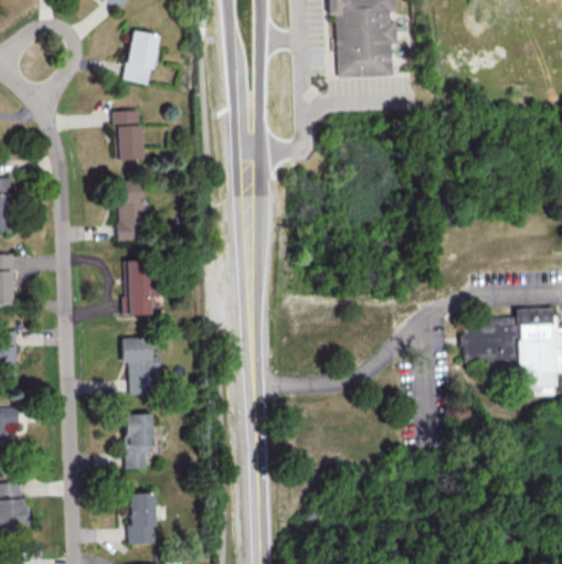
[(107,0),(119,9),(125,0),(107,0)]
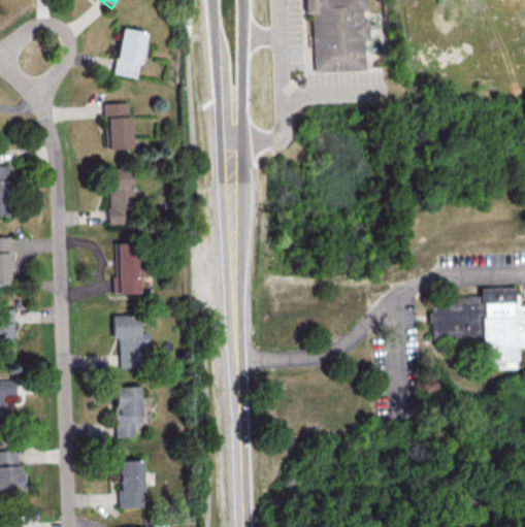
[(306,0),(307,21),(314,20),(317,79),(368,77),(367,46),(372,46),(372,26),(366,26),(366,18),(372,18),(371,0),(306,0)]
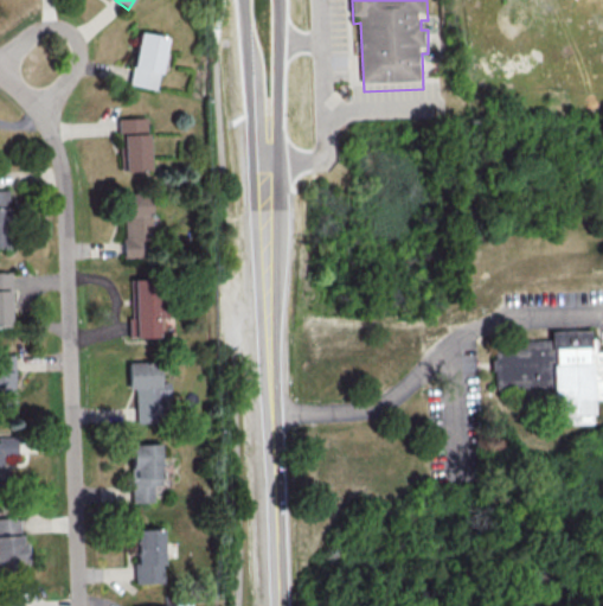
[(133,85),(160,89),(166,37),(139,33),(133,85)]
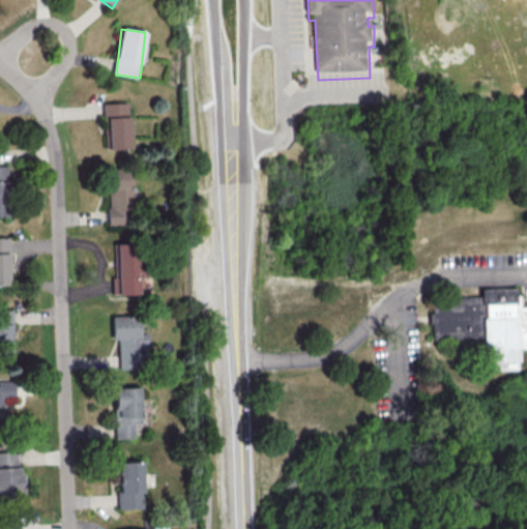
[(109,149),(133,149),(130,103),(108,104),(109,149)]
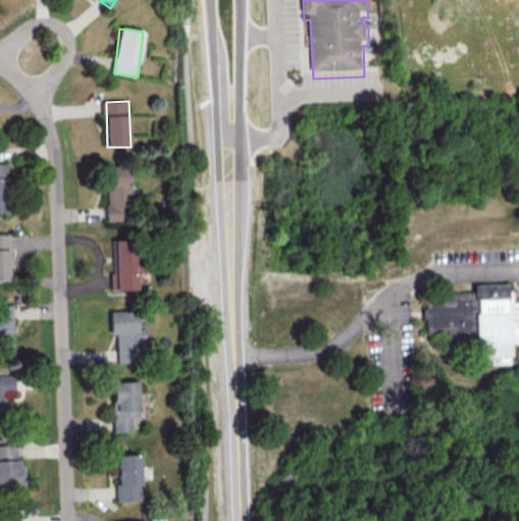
[(10,163),(0,163),(0,213),(11,213),(10,163)]
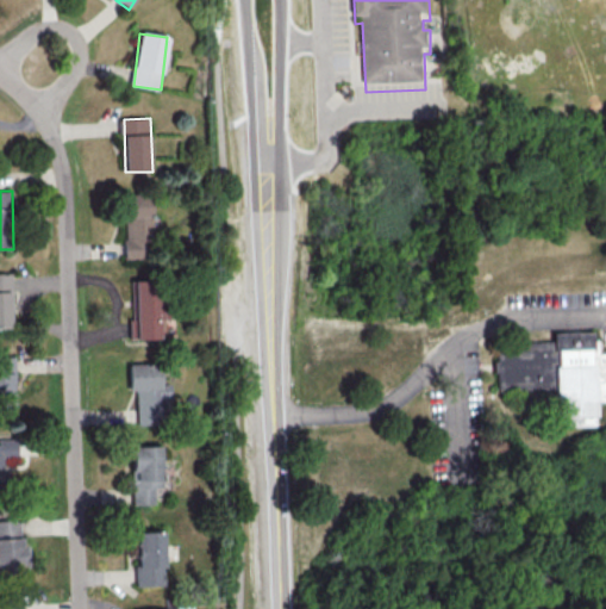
[(155,259),(154,196),(126,197),(127,259),(155,259)]
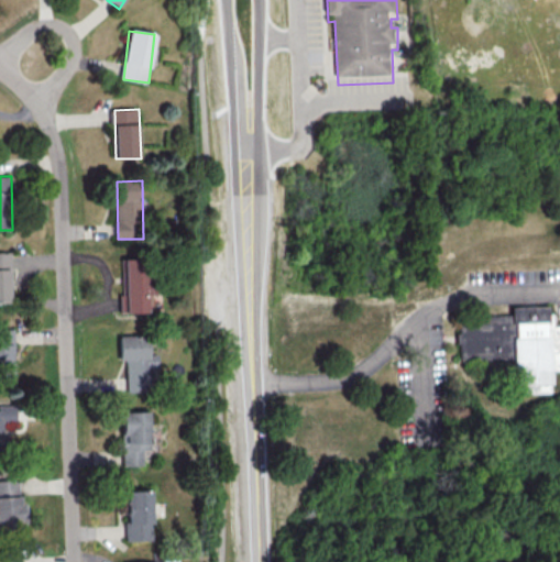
[(0,302),(14,302),(12,251),(0,251),(0,302)]
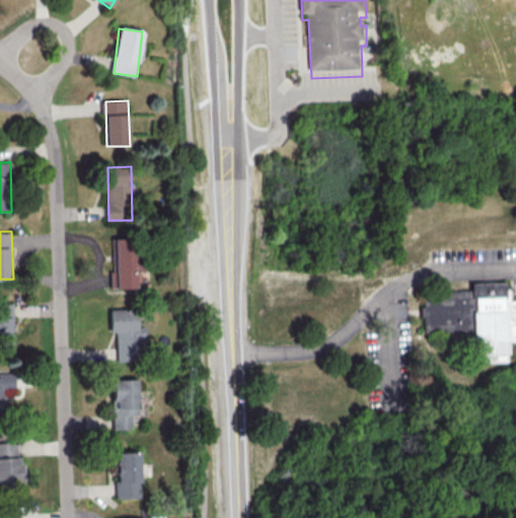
[(113,289),(139,289),(138,239),(116,239),(117,271),(113,271),(113,289)]
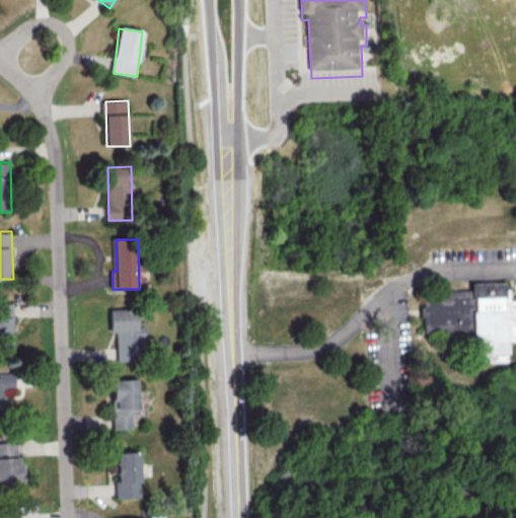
[(427,334),(427,319),(423,319),(423,310),(426,310),(426,295),(473,293),(473,286),(507,285),(508,292),(512,292),(512,303),(515,303),(515,344),(512,344),(512,342),(509,342),(510,357),(507,357),(507,365),(478,366),(478,358),(475,358),(474,333),(427,334)]
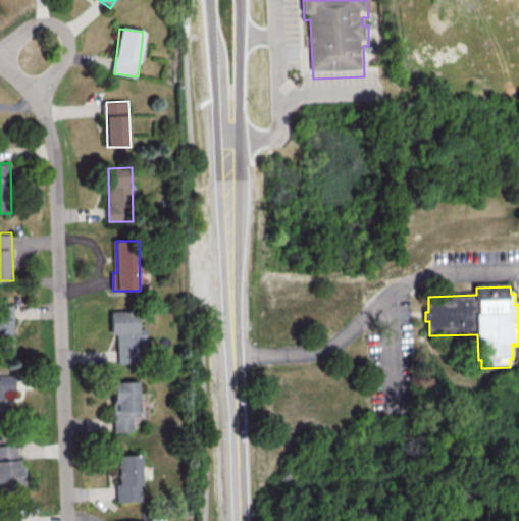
[(15,305),(0,305),(0,311),(0,320),(0,351),(15,351),(15,305)]
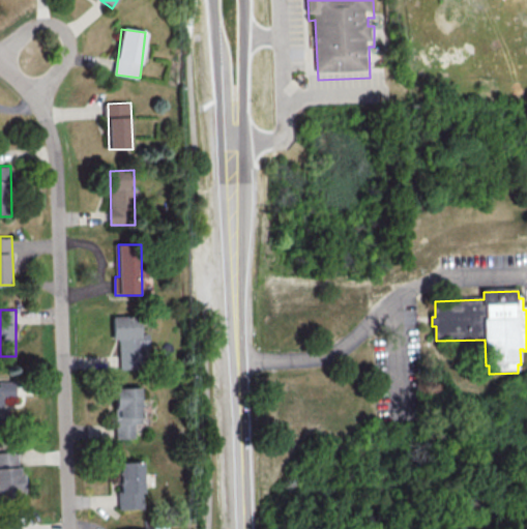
[(121,369),(145,369),(145,348),(151,348),(151,333),(143,334),(142,316),(114,316),(115,340),(121,340),(121,369)]
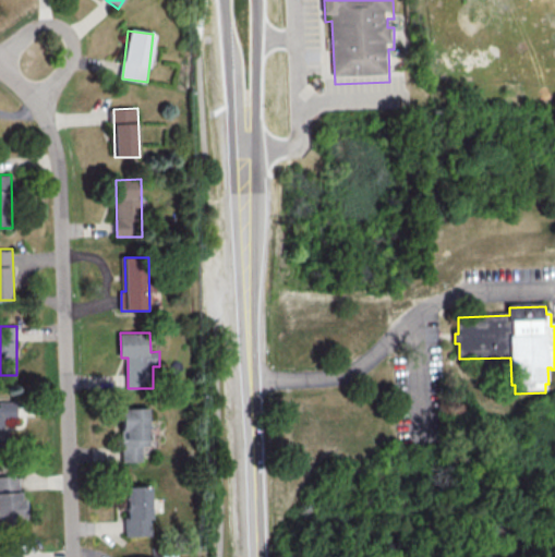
[(0,407),(0,440),(5,440),(5,418),(19,418),(19,401),(0,400),(0,406),(0,407)]
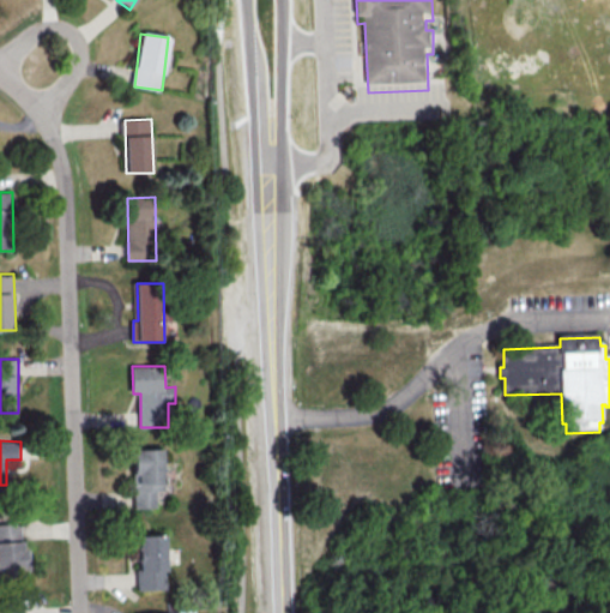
[(164,450),(136,450),(137,509),(158,509),(157,492),(164,492),(164,450)]
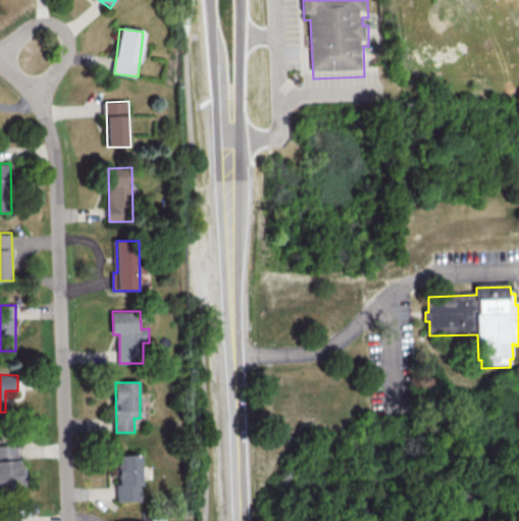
[(0,446),(0,488),(23,487),(21,446),(0,446)]
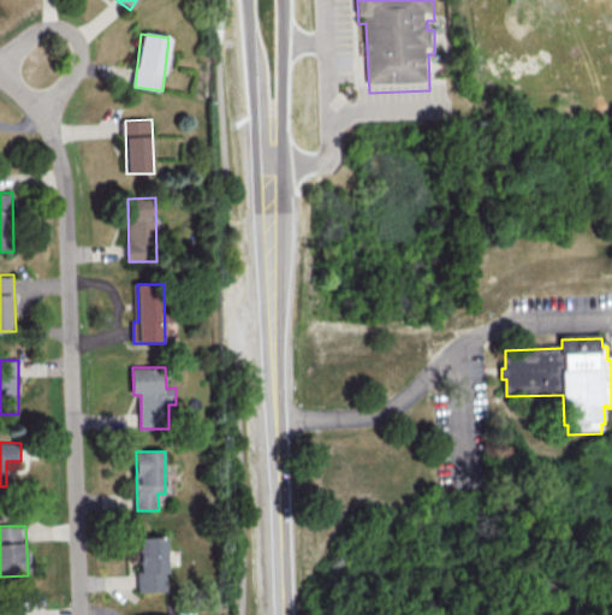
[(140,538),(141,592),(168,592),(167,537),(140,538)]
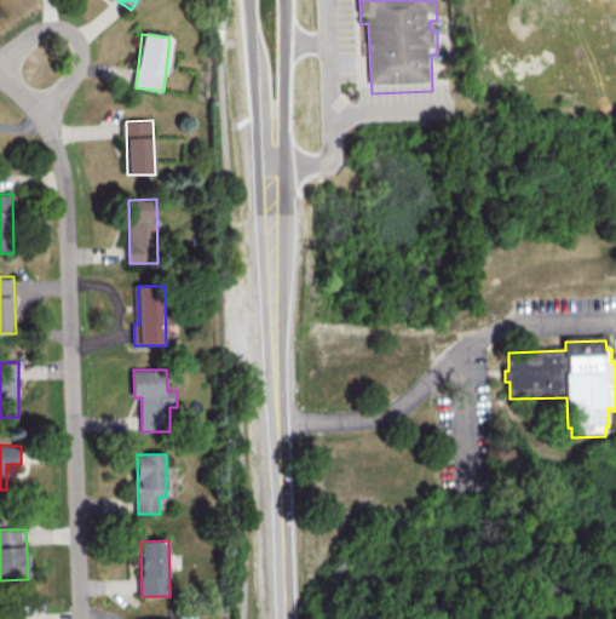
All buildings are outlined.
